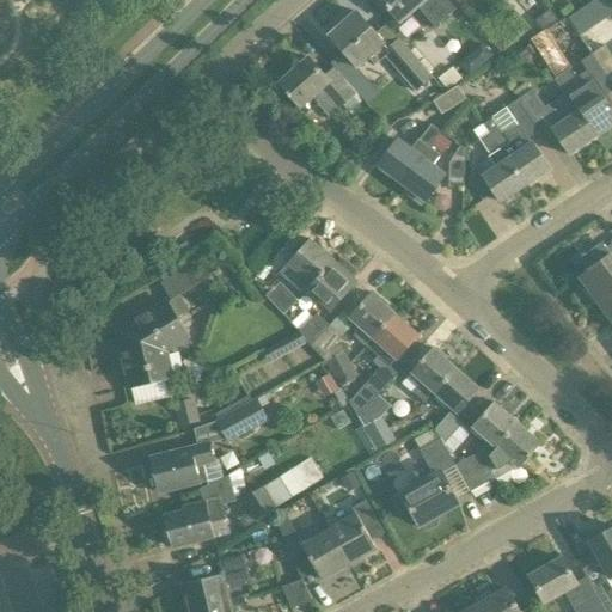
[(379,0),(399,22),(416,7),(435,28),(454,10),(445,0),(379,0)]
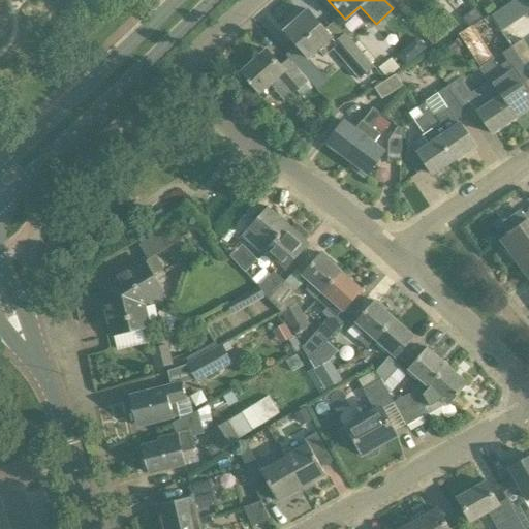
[(469,27),(481,18),(474,8),(462,19),(469,27)]
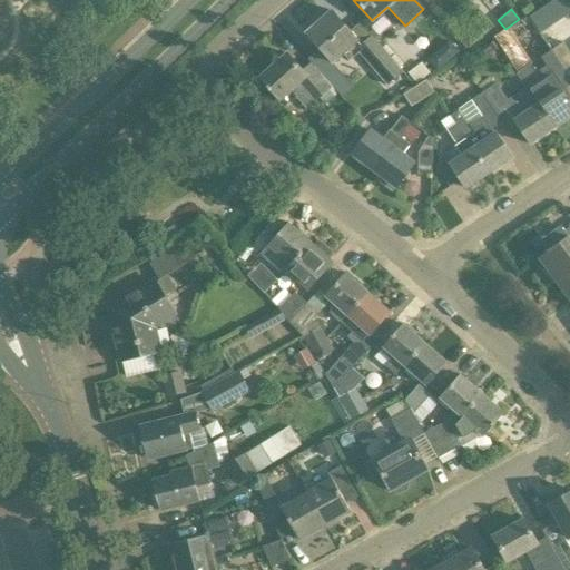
[(305,33),(332,64),(343,53),(350,61),(359,53),(387,87),(403,74),(401,71),(402,70),(391,58),(390,59),(371,37),(361,45),(331,10),(305,33)]
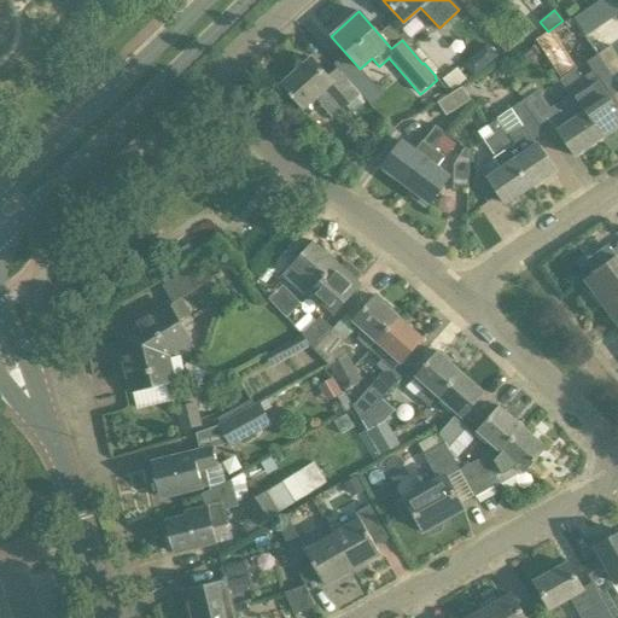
[(586,38),(595,31),(582,12),(573,18),(586,38)]
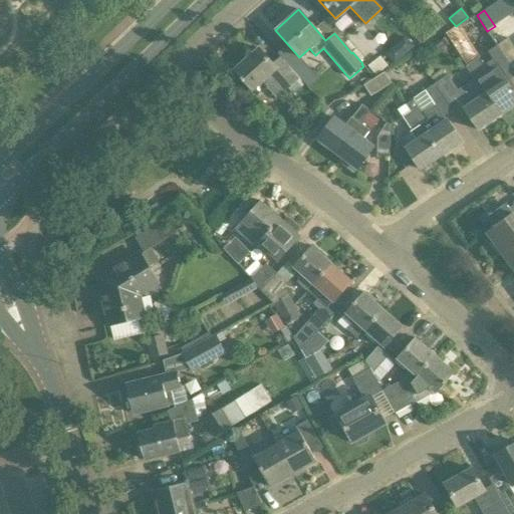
[(445,24),(434,11),(426,18),(424,17),(409,31),(421,44),(436,30),(438,31),(445,24)]
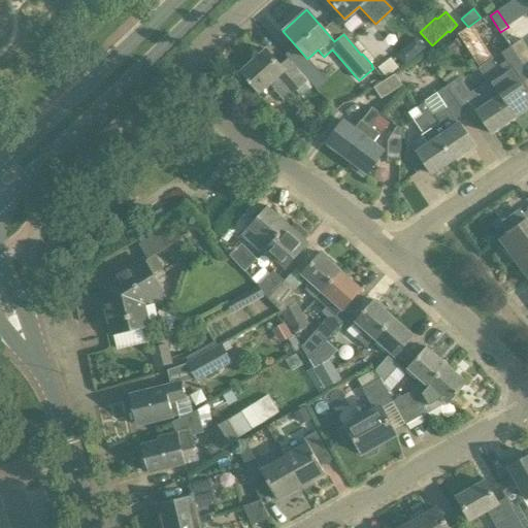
[(487,81),(488,80),(515,119),(527,109),(527,90),(523,83),(527,77),(527,72),(527,71),(526,72),(510,47),(500,55),(506,64),(498,70),(491,60),(493,59),(471,26),(458,35),(480,68),(477,69),(487,81)]
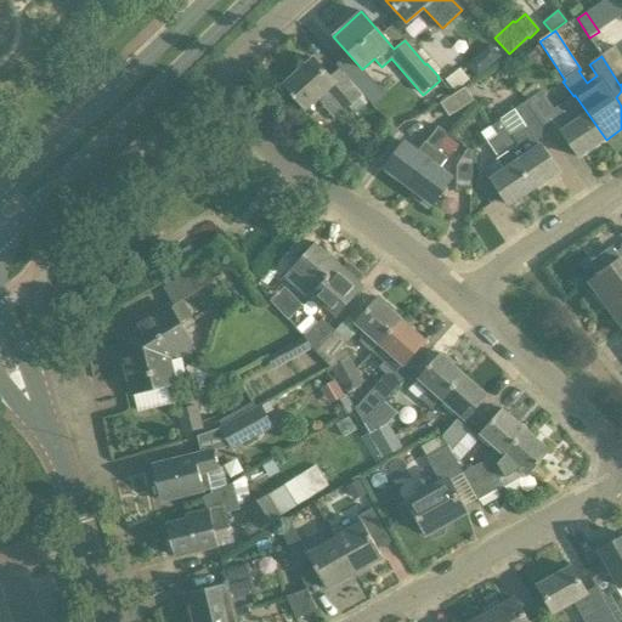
[(621,40),(621,41),(621,40),(621,57),(621,58),(614,46),(614,47),(601,56),(620,85),(621,84),(621,85),(621,40)]
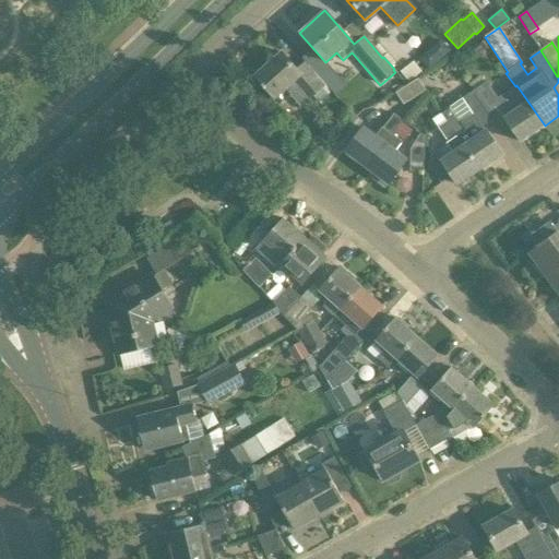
[(450,51),(440,39),(419,59),(429,70),(450,51)]
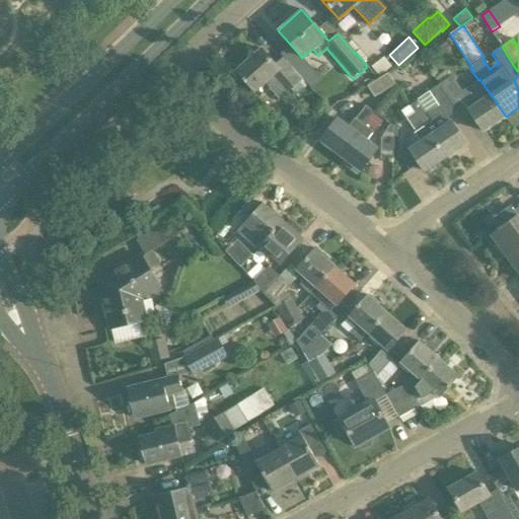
[(454,45),(449,38),(437,46),(440,51),(448,46),(449,48),(454,45)]
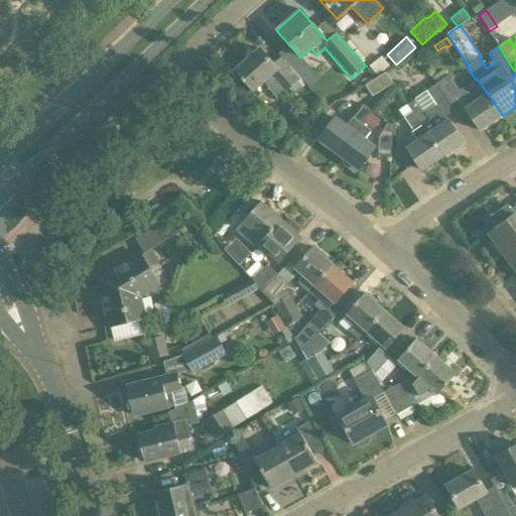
[(253,90),(262,82),(277,98),(284,92),(285,93),(289,90),(294,95),(305,85),(281,57),(273,66),(259,49),(248,59),(245,57),(233,69),(253,90)]
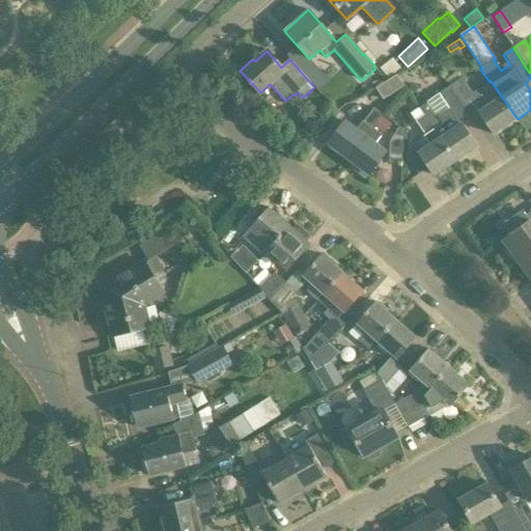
[(495,135),(518,119),(491,81),(490,82),(472,93),(462,78),(460,79),(456,73),(445,81),(449,87),(468,114),(467,114),(476,128),(485,121),(495,135)]
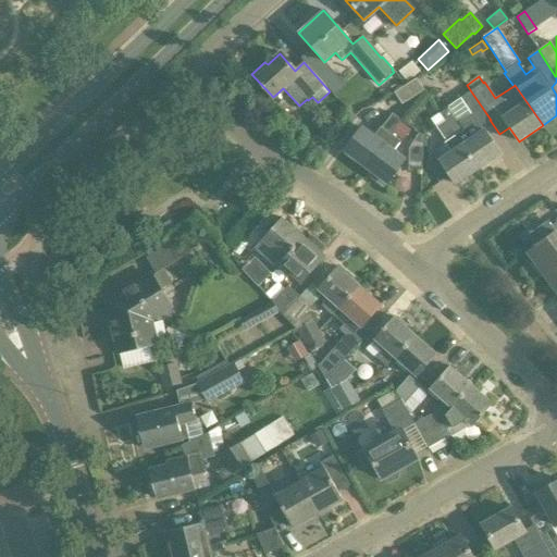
[(401,104),(423,91),(416,79),(394,93),(401,104)]
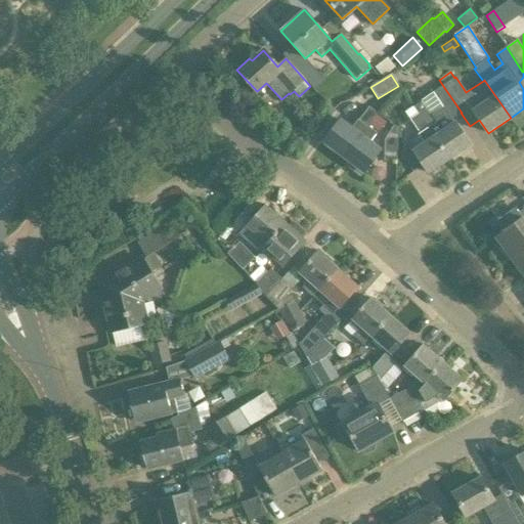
[(450,160),(471,145),(455,123),(454,124),(452,120),(461,113),(462,113),(443,86),(422,100),(422,101),(415,106),(450,160)]
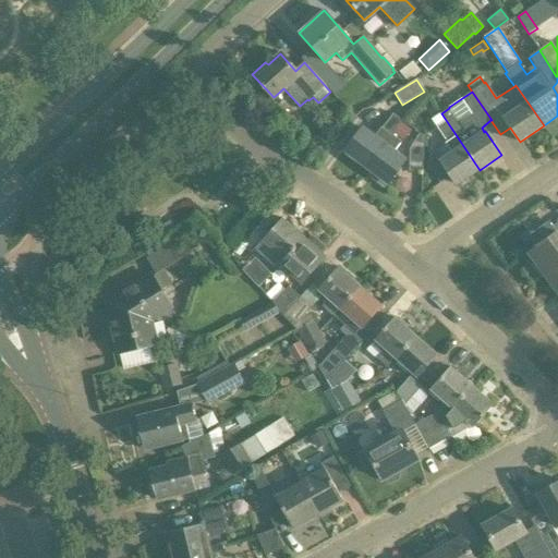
[(457,185),(480,170),(441,113),(432,120),(447,143),(445,144),(451,154),(441,160),(457,185)]
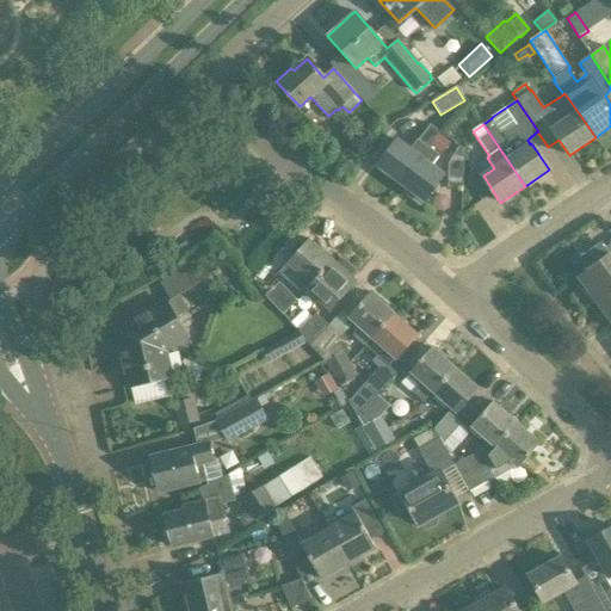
[(378,166),(402,183),(421,158),(423,158),(429,149),(429,148),(430,147),(439,135),(439,134),(440,133),(431,125),(419,141),(418,140),(411,149),(397,140),(378,166)]
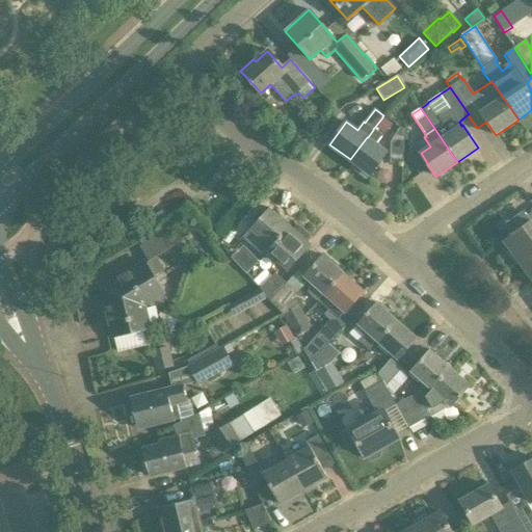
[(383,135),(392,125),(382,117),(374,128),(383,135)]
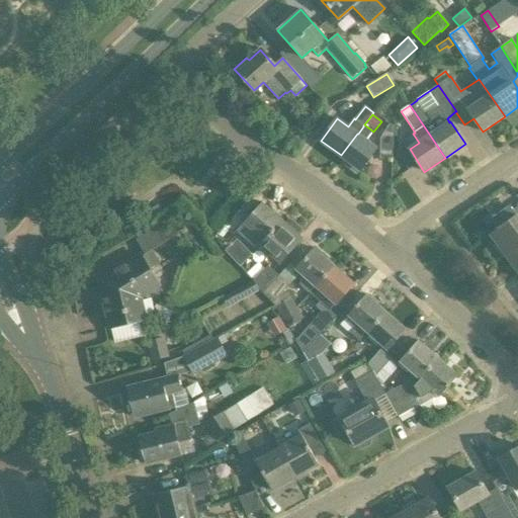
[(393,159),(394,127),(390,124),(380,137),(379,138),(379,159),(393,159)]
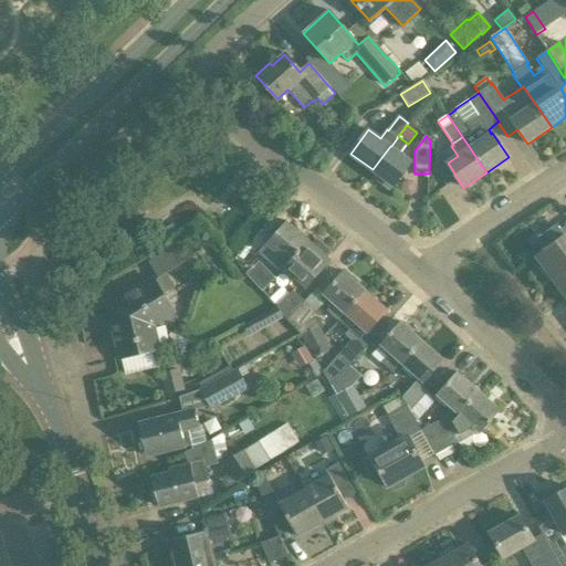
[(405,143),(405,144),(397,138),(391,146),(390,146),(373,169),(380,176),(377,181),(389,190),(394,186),(412,163),(400,154),(407,144),(405,143)]
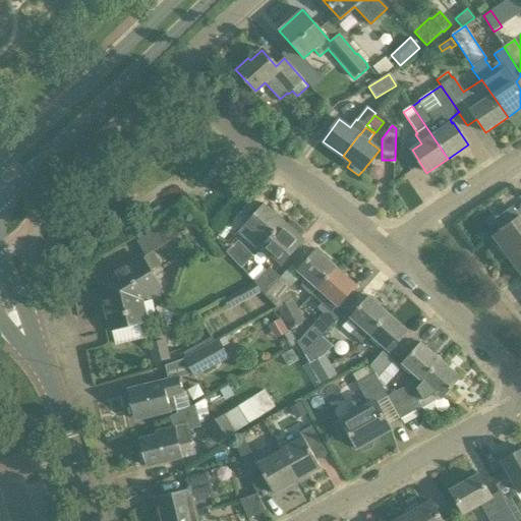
[(267,241),(284,221),(265,204),(246,224),(267,241)]
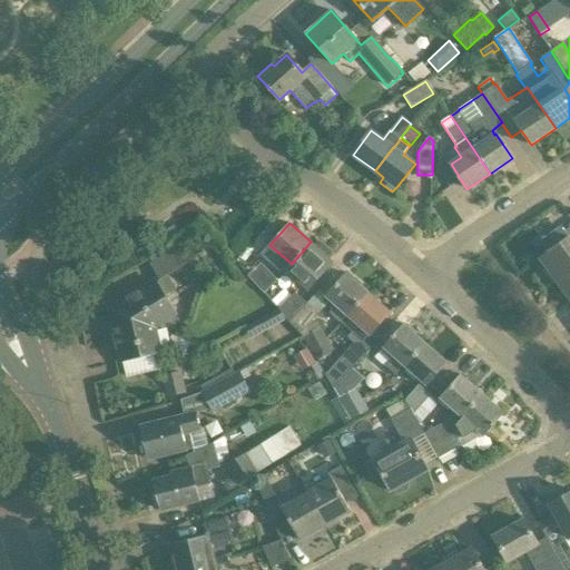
[(569,228),(566,232),(569,237),(540,258),(558,284),(569,274),(569,228)]
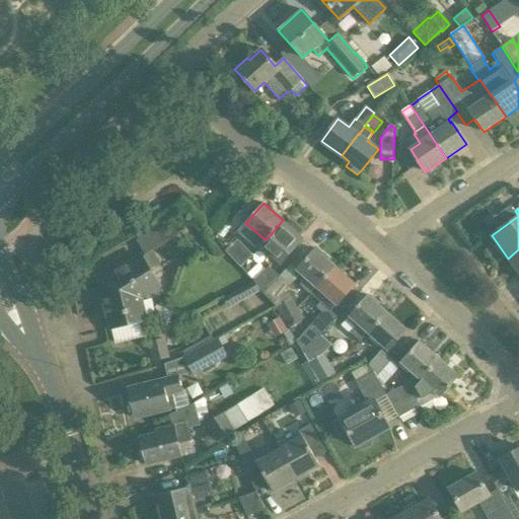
[(283,220),(266,240),(262,245),(281,263),(303,238),(299,234),(303,229),(291,219),(287,224),(283,220)]
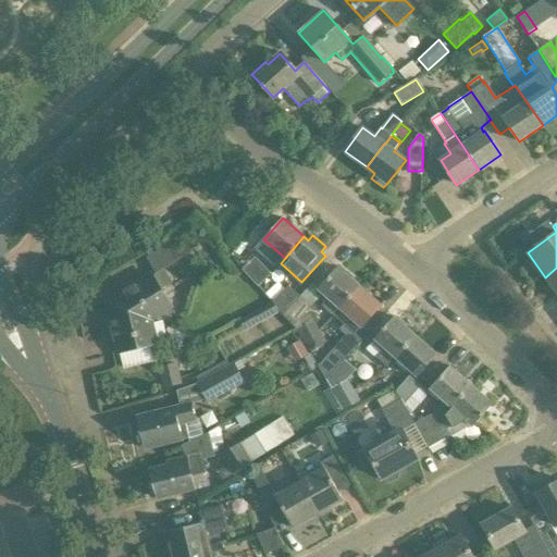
[(145,259),(155,274),(192,252),(184,239),(174,246),(172,242),(145,259)]
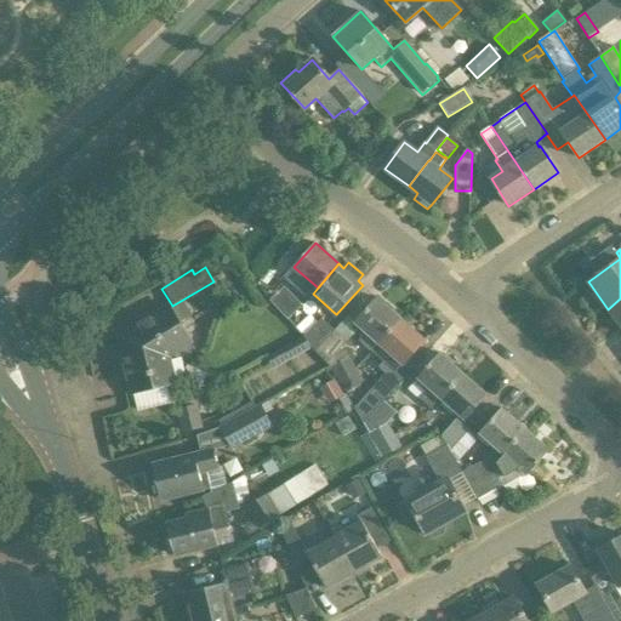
[(286,320),(301,307),(284,288),(269,301),(286,320)]
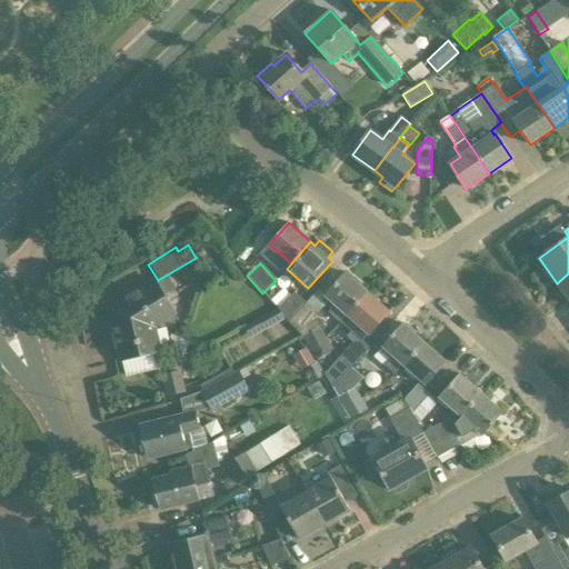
[(340,323),(368,292),(346,272),(326,295),(336,303),(328,312),(340,323)]
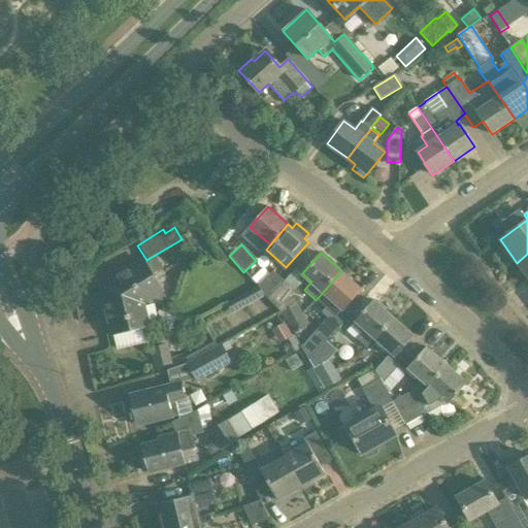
[(527,254),(517,263),(527,277),(527,254)]
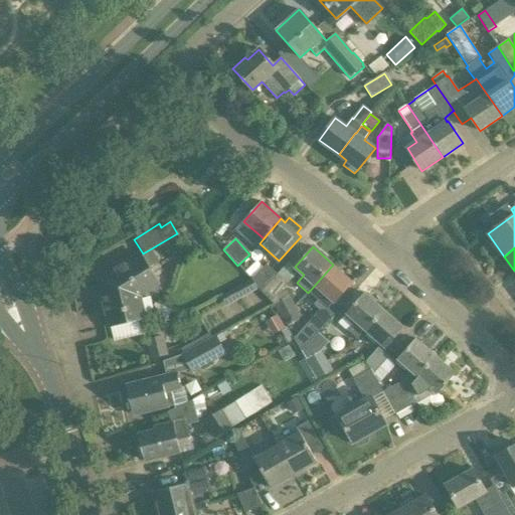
[(99,279),(139,296),(158,285),(139,253),(99,279)]
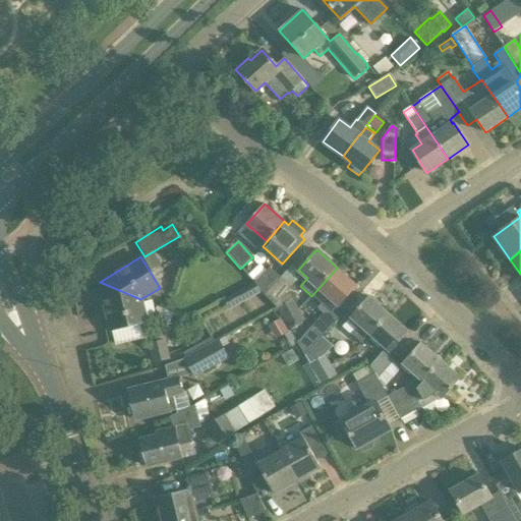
[(269,268),(266,271),(267,271),(254,283),(253,282),(252,283),(259,290),(261,290),(266,295),(281,278),(269,268)]
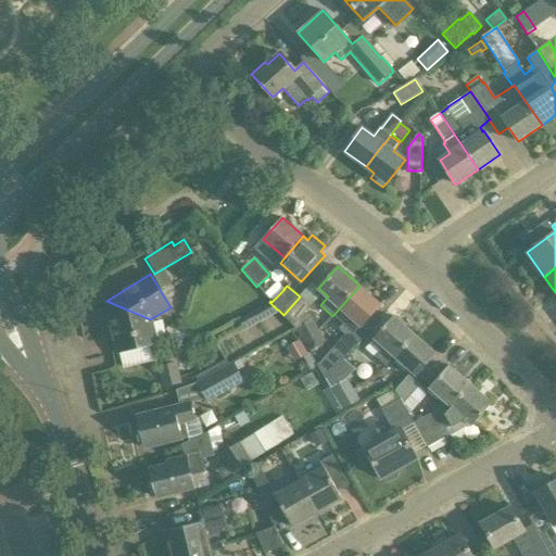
[(342,324),(354,333),(361,326),(362,326),(381,304),(359,286),(332,316),(342,324)]
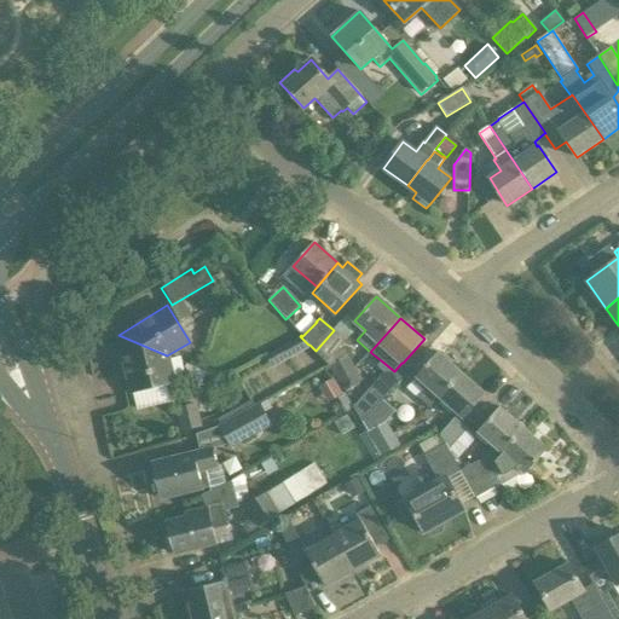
[(346,341),(334,330),(316,351),(329,366),(328,366),(340,386),(356,369),(347,354),(346,356),(339,348),(346,341)]
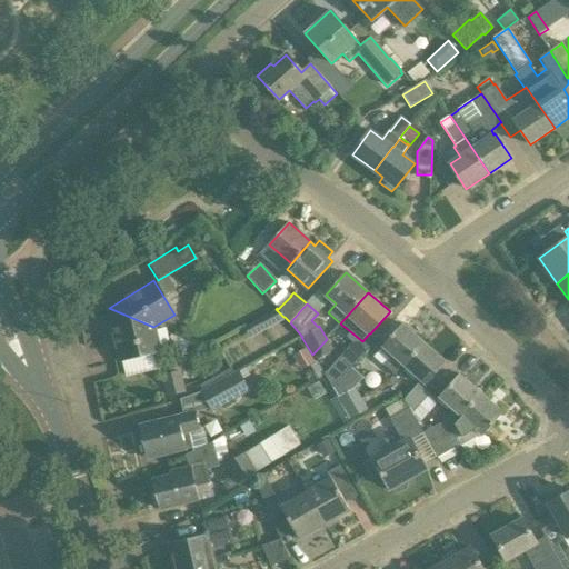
[(153,327),(109,308),(108,309),(121,359),(159,350),(153,327)]
